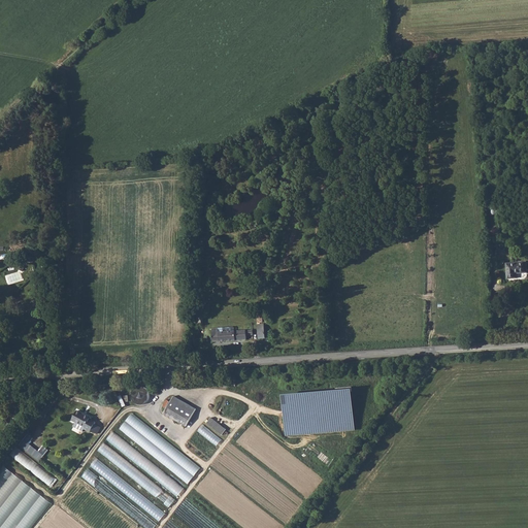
[(527,267),(507,269),(509,285),(519,284),(519,279),(527,277),(527,267)]
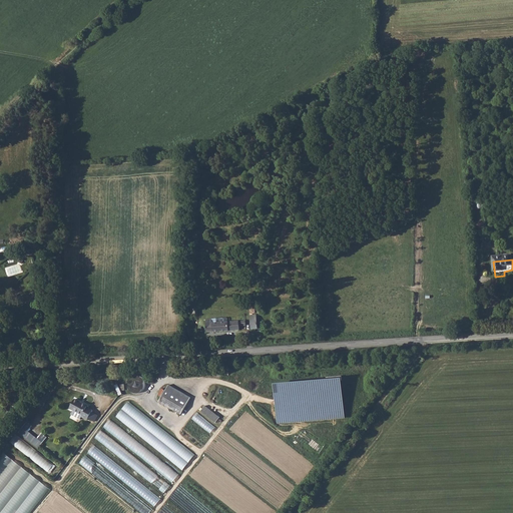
[(213,320),(207,320),(208,333),(240,331),(240,329),(246,328),(246,322),(213,324),(213,320)]
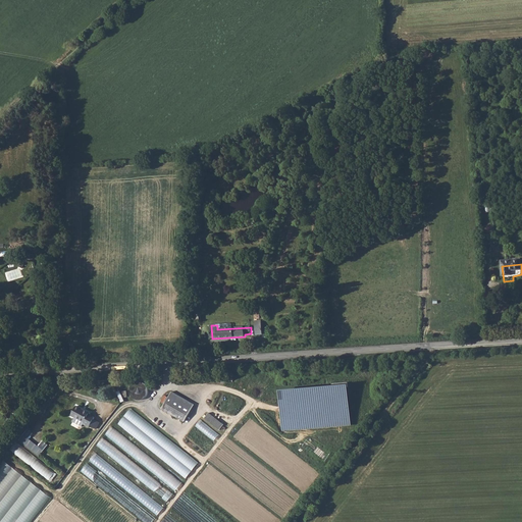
[(279,394),(282,426),(351,420),(348,382),(332,384),(332,388),(279,394)]
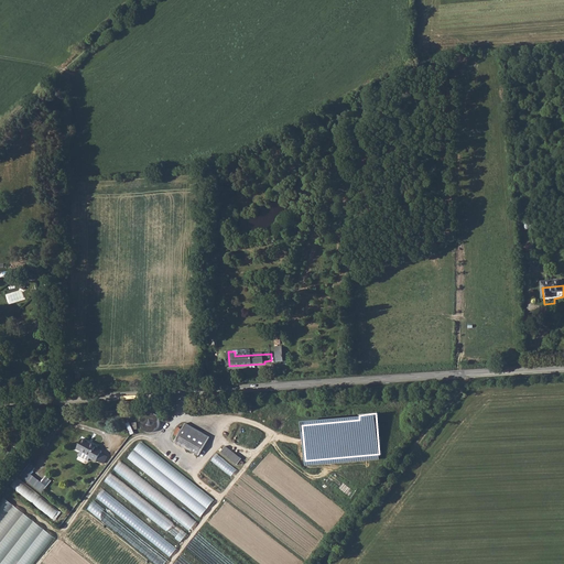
[(159,432),(160,415),(143,414),(141,430),(159,432)]
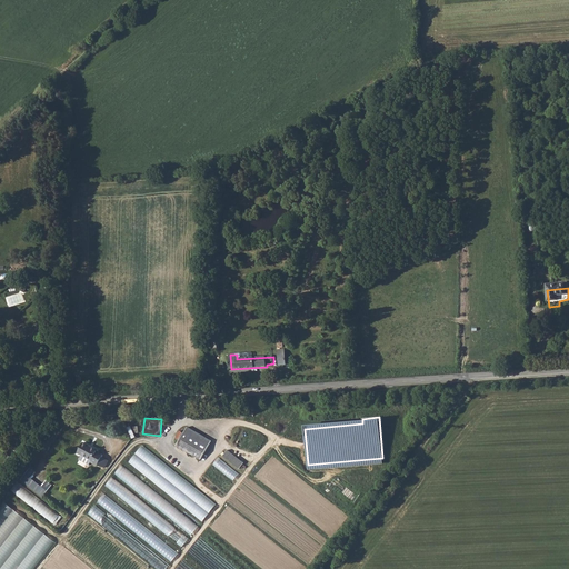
[(187,430),(179,449),(207,459),(215,441),(187,430)]
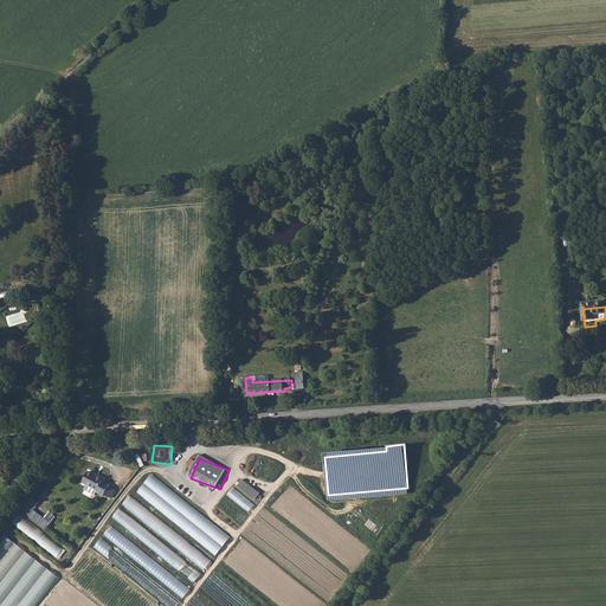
[(92,475),(88,485),(102,494),(101,496),(109,500),(114,489),(107,484),(108,483),(92,475)]
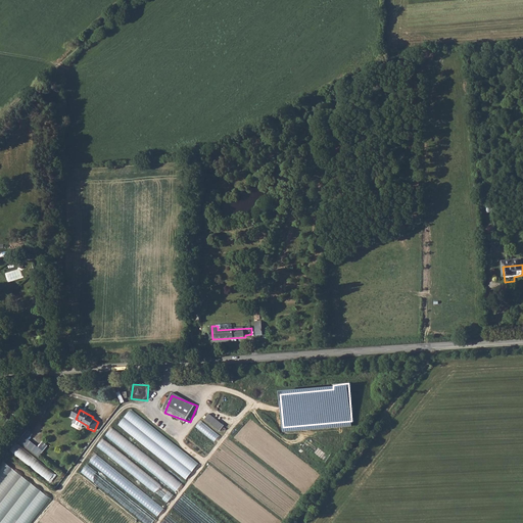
[(131,410),(119,426),(187,478),(200,462),(131,410)]
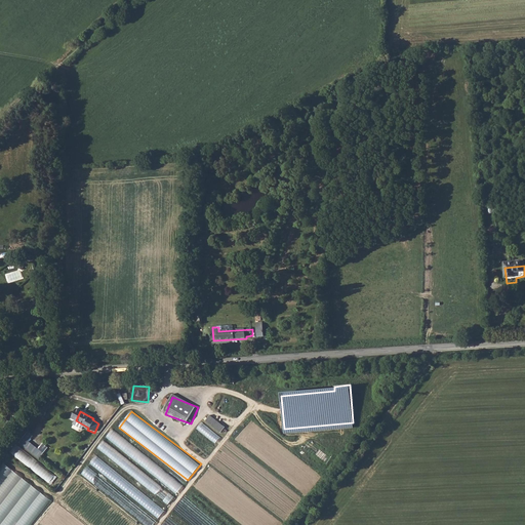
[(206,420),(221,433),(226,427),(210,414),(206,420)]
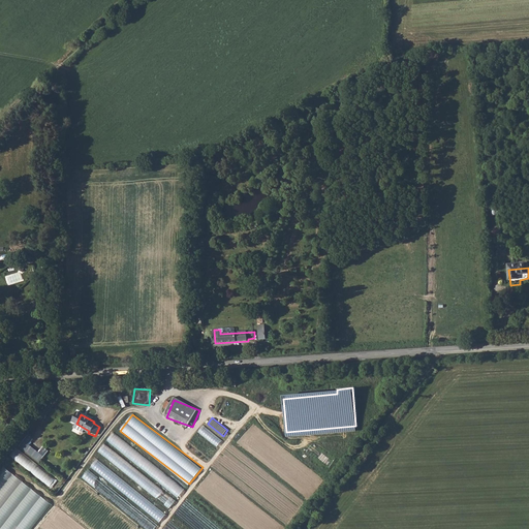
[(198,432),(217,446),(222,440),(204,426),(198,432)]
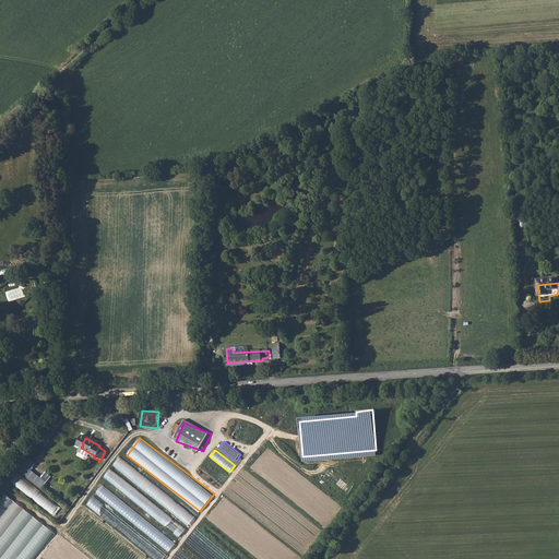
[(175,498),(120,458),(113,466),(169,509),(170,507),(167,503),(169,500),(171,502),(175,498)]
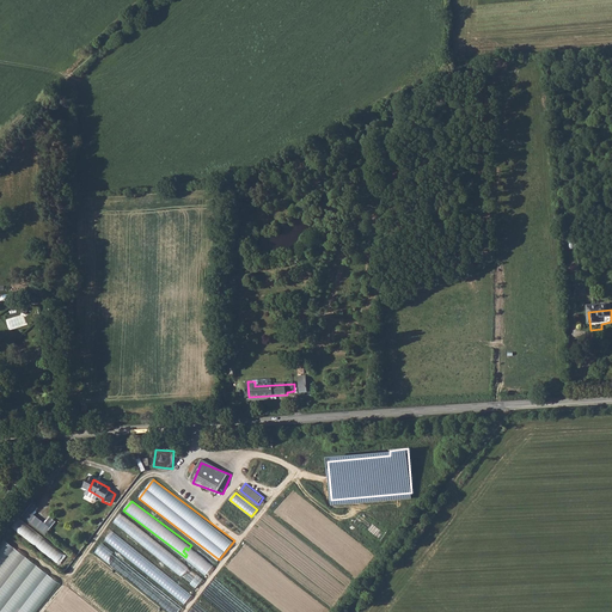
[(23,516),(47,534),(56,520),(49,515),(46,522),(35,514),(40,507),(32,502),(23,516)]
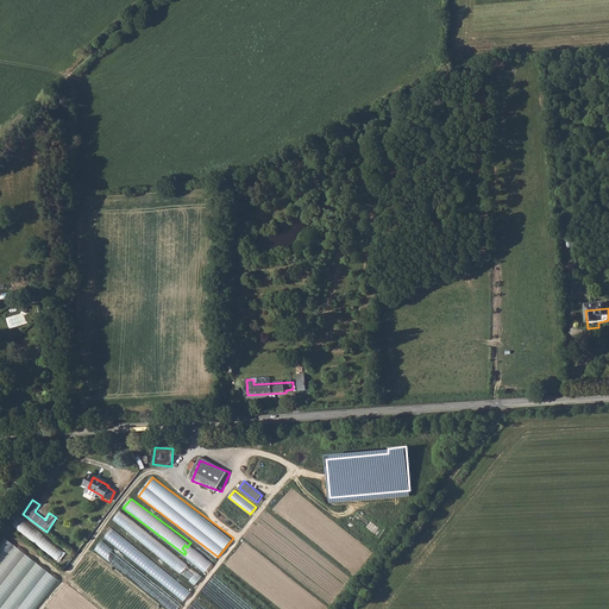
[(131,526),(135,521),(120,510),(114,520),(140,540),(135,535),(138,532),(131,526)]
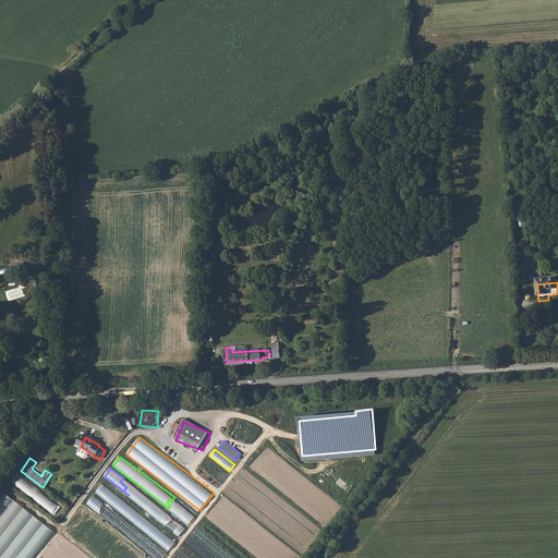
[(19,474),(12,483),(56,514),(62,506),(19,474)]
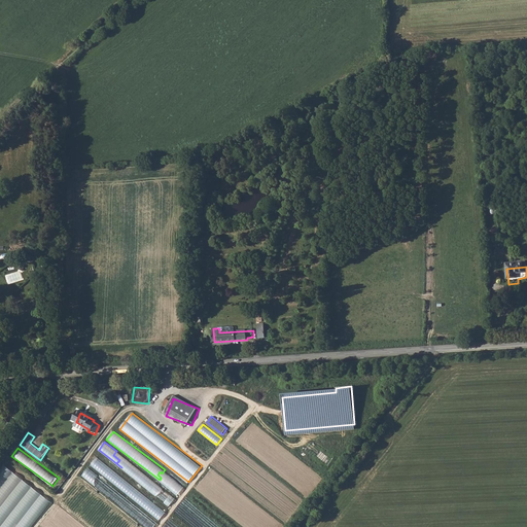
[(143,495),(96,458),(91,465),(138,502),(143,495)]
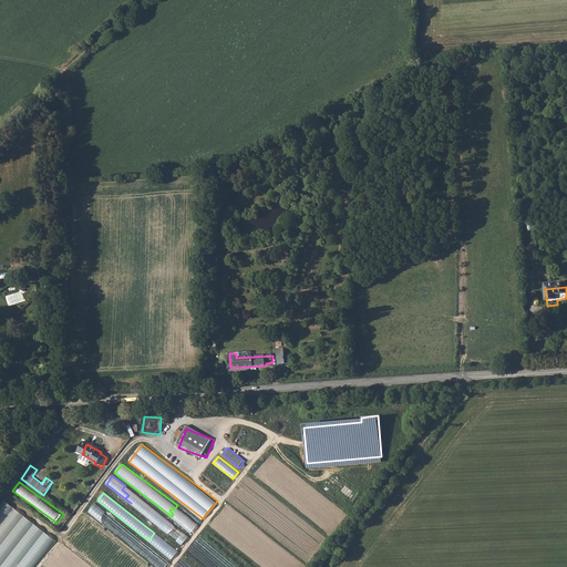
[(0,566),(33,566),(55,538),(3,501),(0,504),(0,566)]
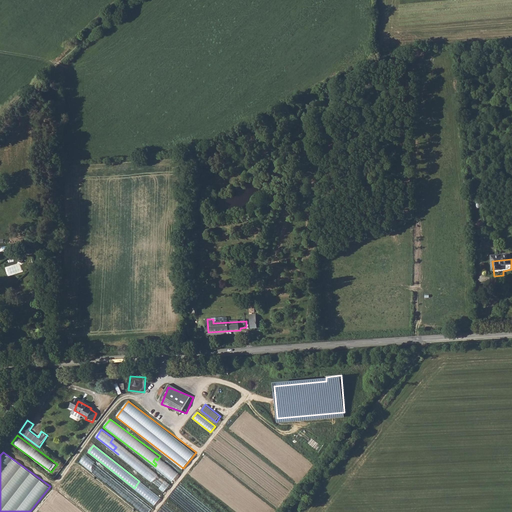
[(85,455),(80,463),(132,503),(138,496),(85,455)]
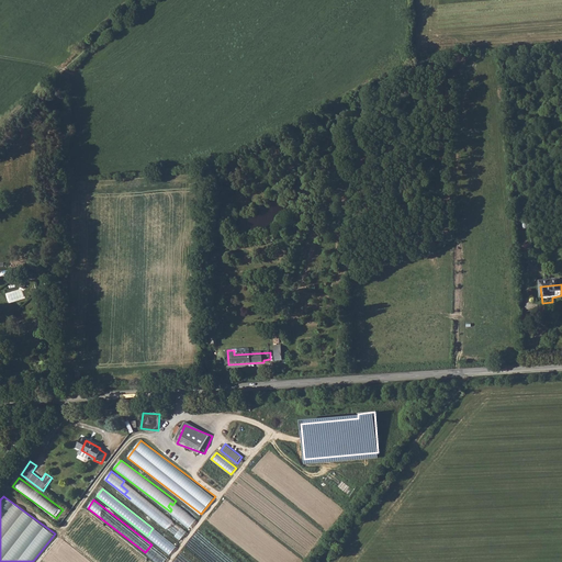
[(169,541),(163,548),(170,554),(176,547),(169,541)]
